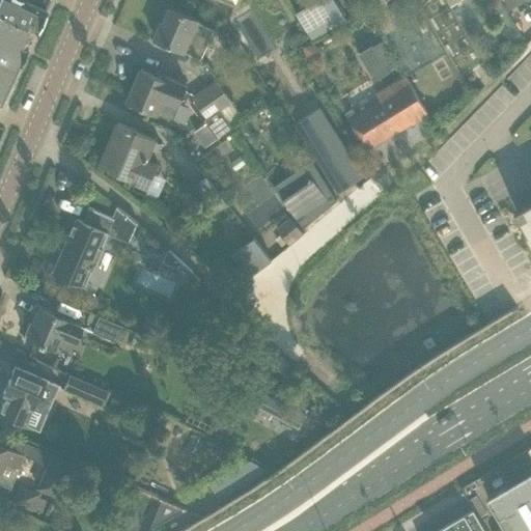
[(0,0),(0,15),(33,31),(35,32),(46,10),(24,0),(0,0)]
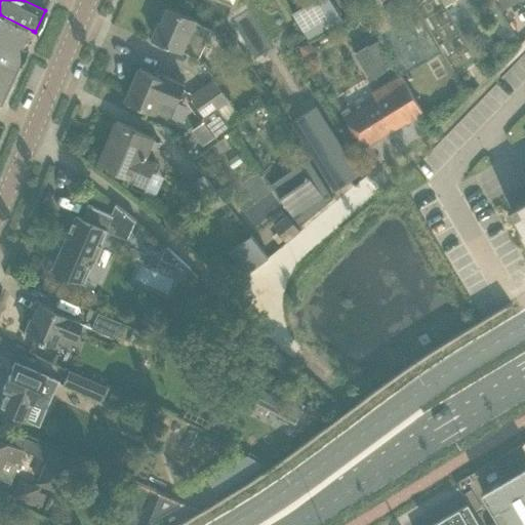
[(329,0),(317,0),(293,14),(308,39),(341,19),(329,0)]
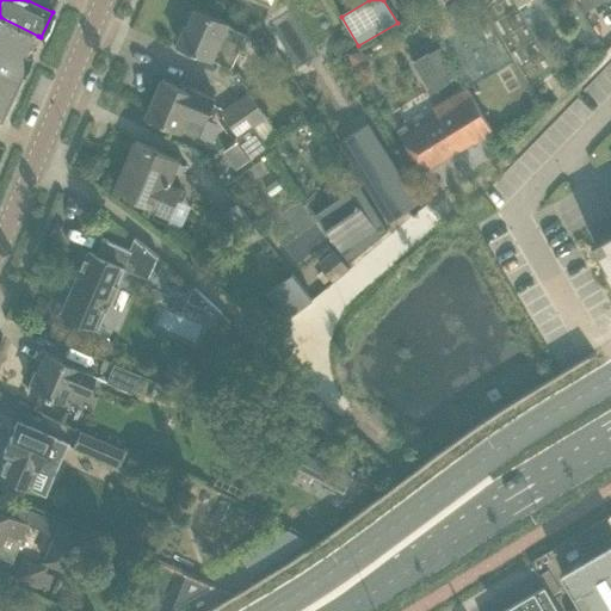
[(580,0),(586,10),(604,0),(580,0)]
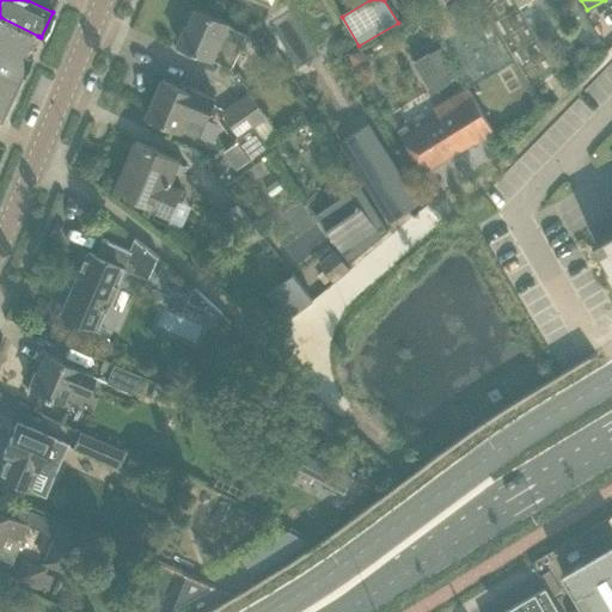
[(248,31),(218,18),(196,8),(189,25),(187,24),(178,44),(231,67),(248,31)]
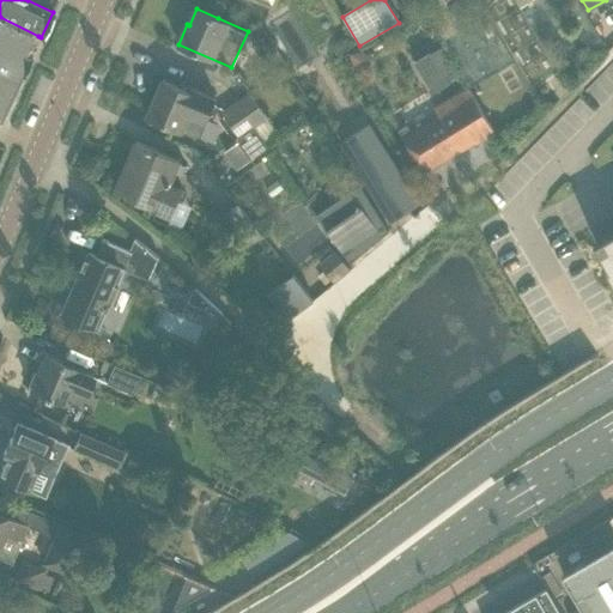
[(30,56),(29,55),(38,36),(0,17),(0,62),(22,73),(30,56)]
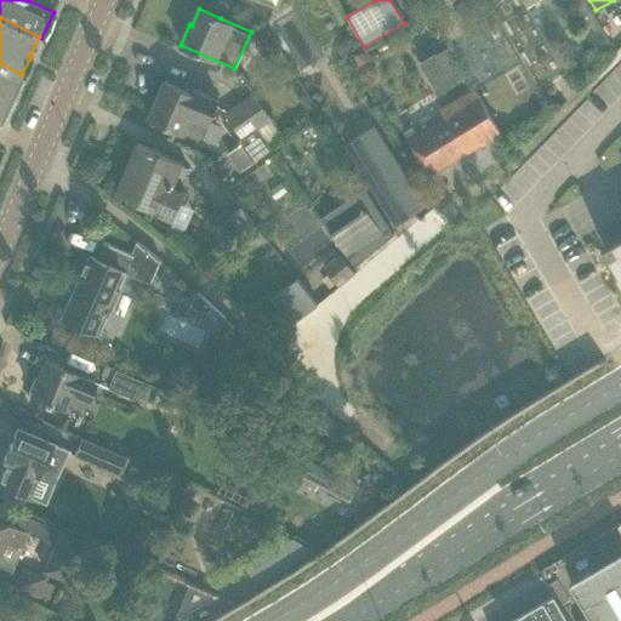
[(454,83),(465,75),(446,47),(436,55),(454,83)]
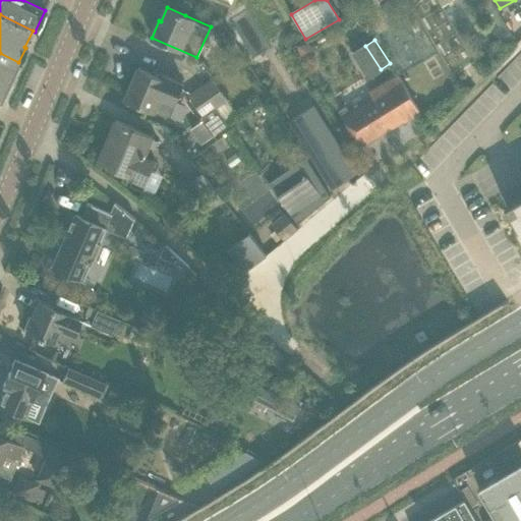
[(306,44),(296,48),(298,56),(304,59),(311,48),(306,44)]
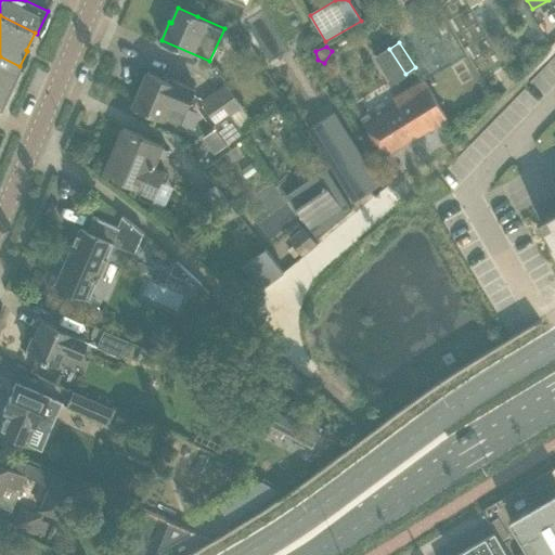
[(0,106),(18,66),(20,67),(20,66),(0,56),(0,106)]
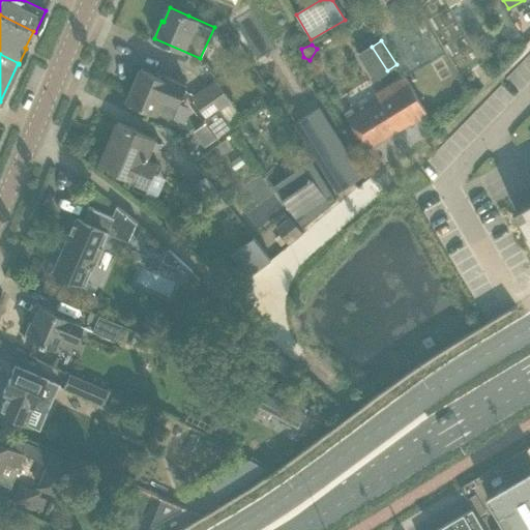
[(166,76),(164,79),(140,69),(126,100),(170,119),(172,119),(173,118),(174,117),(186,85),(166,76)]
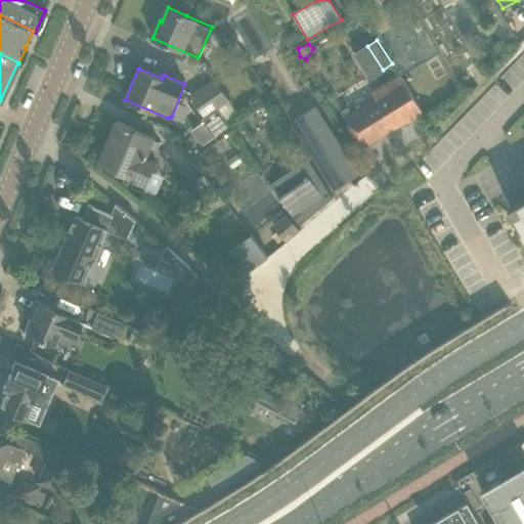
[(422,112),(411,94),(400,75),(372,90),(377,100),(352,114),(347,106),(340,112),(360,147),(422,112)]
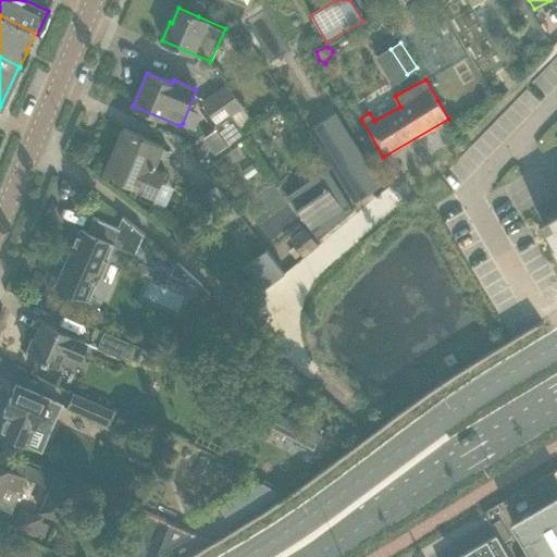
[(232,114),(243,107),(226,84),(217,90),(232,114)]
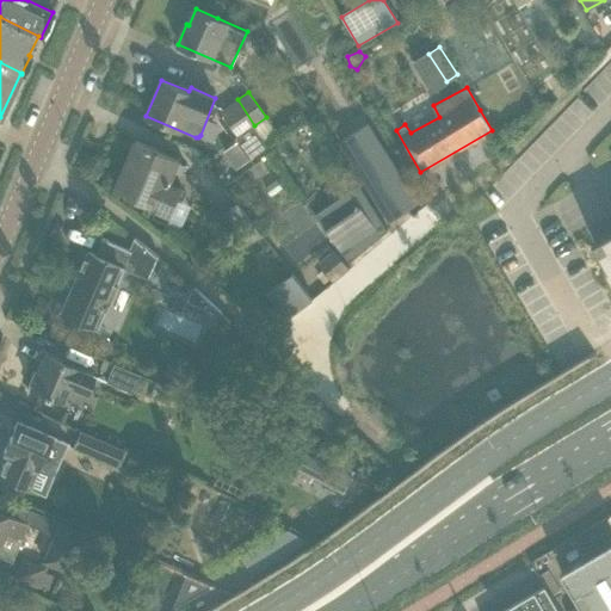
[(238,99),(220,111),(236,136),(234,137),(238,142),(224,152),(235,167),(248,159),(267,146),(253,125),(254,125),(238,99)]
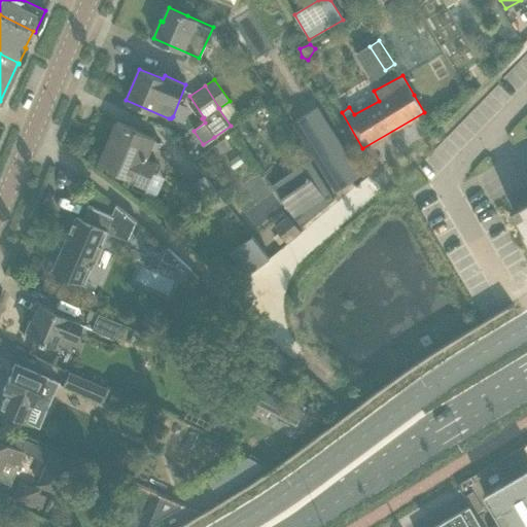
[(317,107),(291,124),(334,190),(359,175),(317,107)]
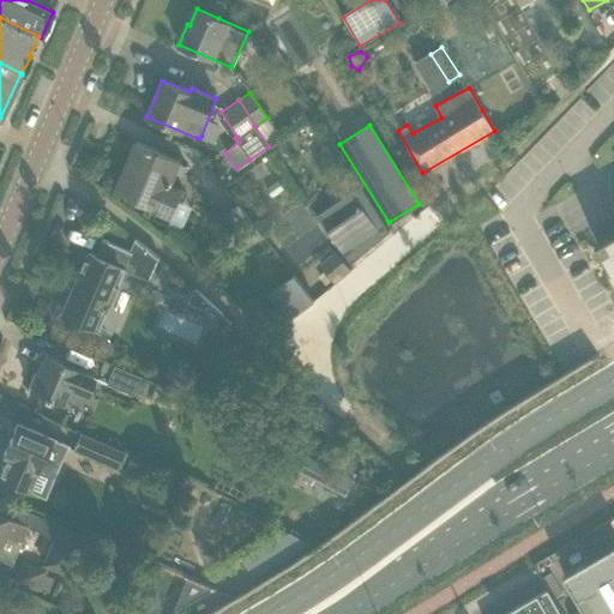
[(136,142),(116,187),(130,193),(128,198),(158,210),(155,217),(167,223),(176,202),(182,188),(172,184),(182,161),(158,150),(136,142)]
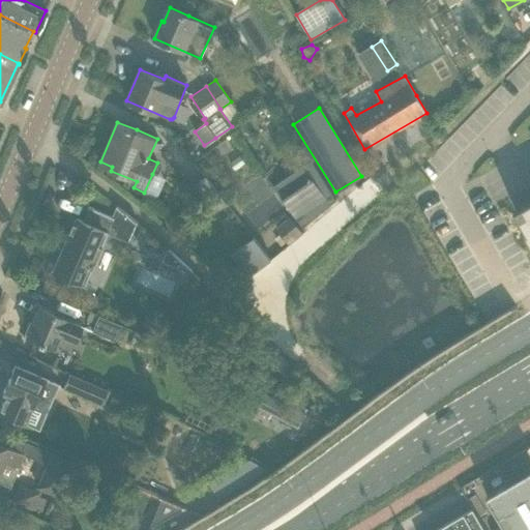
[(312,159),(273,185),(301,228),(335,199),(312,159)]
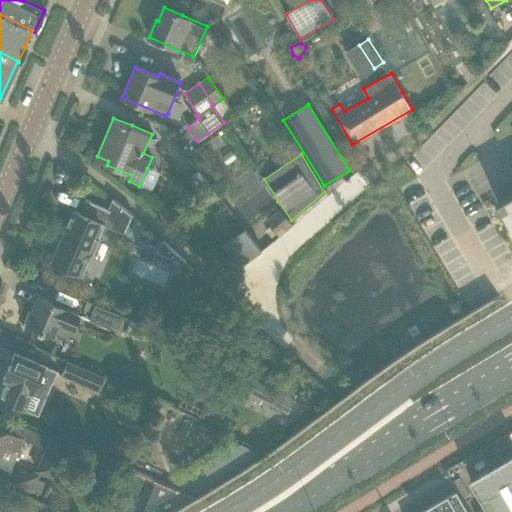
[(208,206),(219,197),(198,170),(186,179),(208,206)]
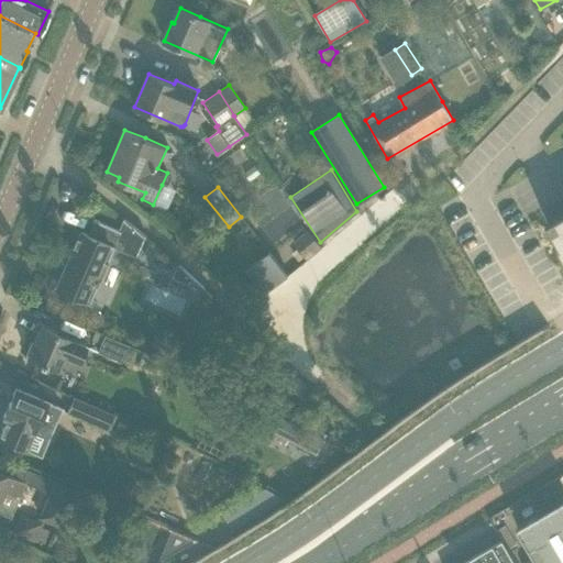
[(562,212),(545,222),(560,246),(559,246),(562,254),(562,212)]
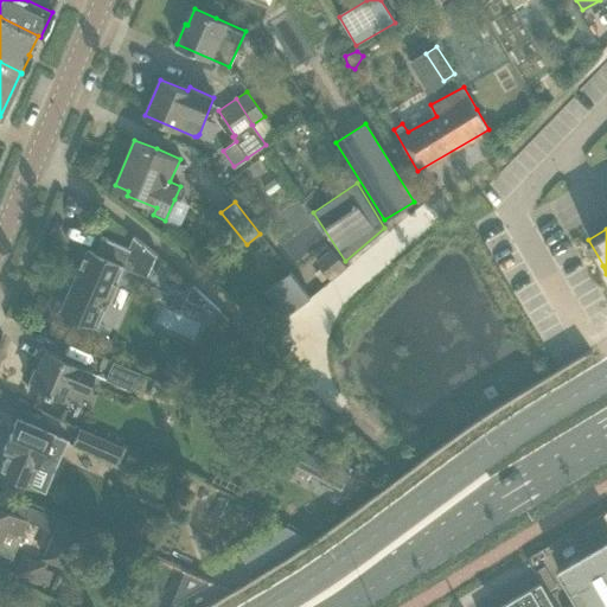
[(98,326),(117,282),(115,282),(122,267),(123,267),(125,266),(123,264),(131,248),(129,248),(128,248),(101,236),(100,237),(102,238),(95,253),(88,249),(74,282),(72,281),(72,283),(78,286),(77,291),(71,288),(62,311),(98,326)]
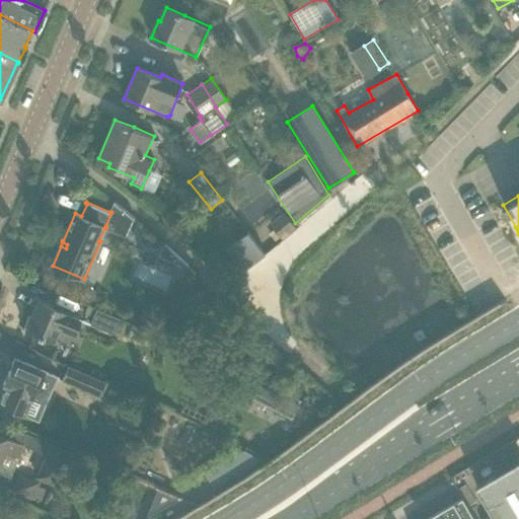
[(286,215),(272,226),(276,231),(282,239),(296,228),(286,215)]
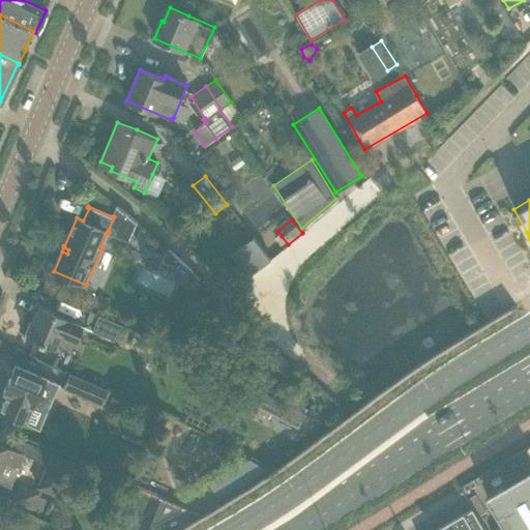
[(248,277),(271,259),(254,237),(231,255),(248,277)]
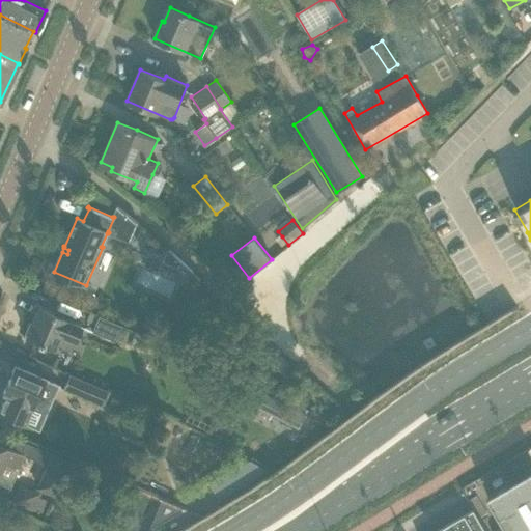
[(168,250),(172,254),(169,262),(194,274),(194,273),(168,250)]
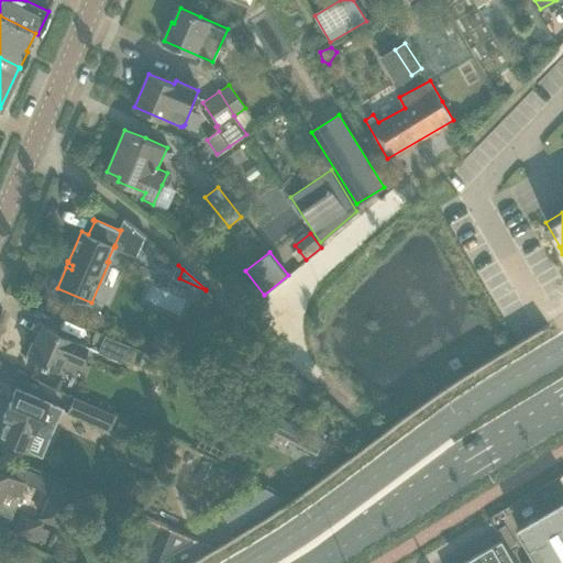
[(39,362),(37,364),(48,370),(50,367),(58,371),(64,356),(78,363),(86,345),(40,327),(33,342),(31,341),(23,359),(33,363),(34,361),(39,362)]
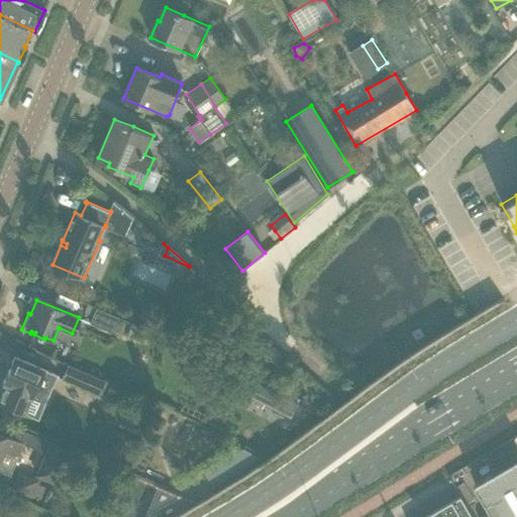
[(87,304),(84,312),(92,315),(95,307),(87,304)]
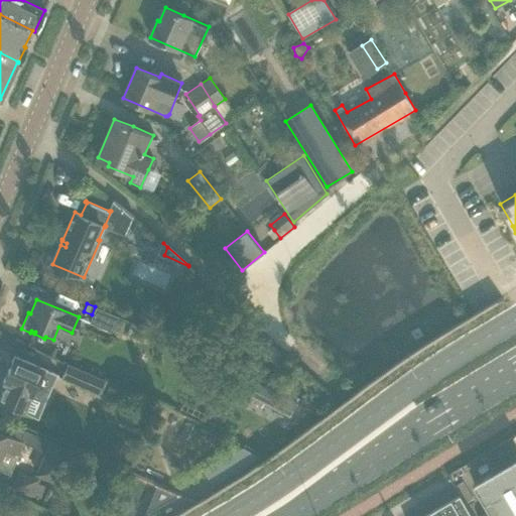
[(111,332),(117,316),(95,306),(92,314),(89,321),(111,332)]
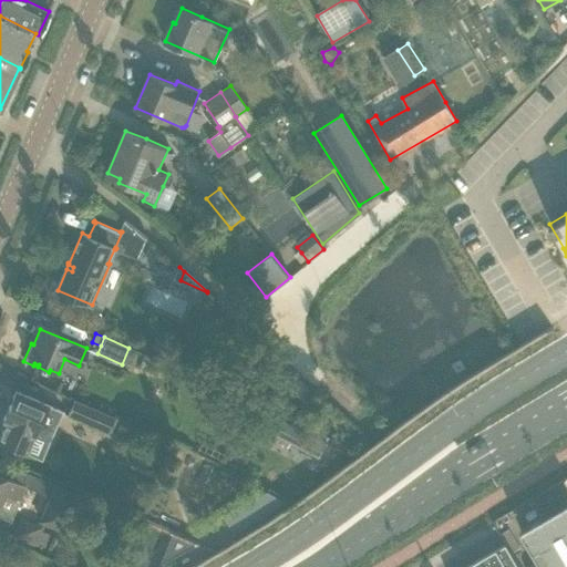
[(43,437),(51,421),(57,423),(61,411),(14,391),(2,420),(6,421),(0,433),(0,442),(26,453),(33,433),(43,437)]
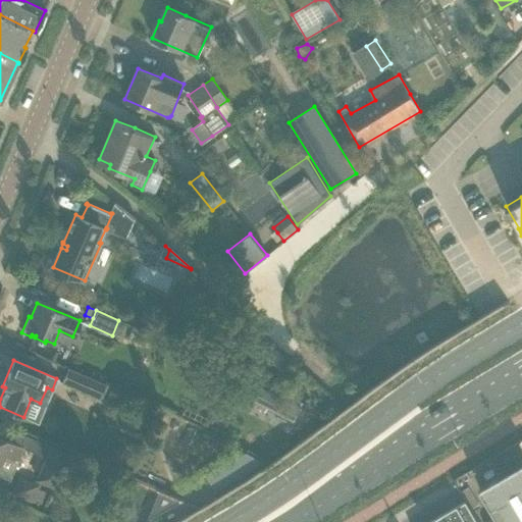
[(105,383),(67,367),(61,382),(99,399),(105,383)]
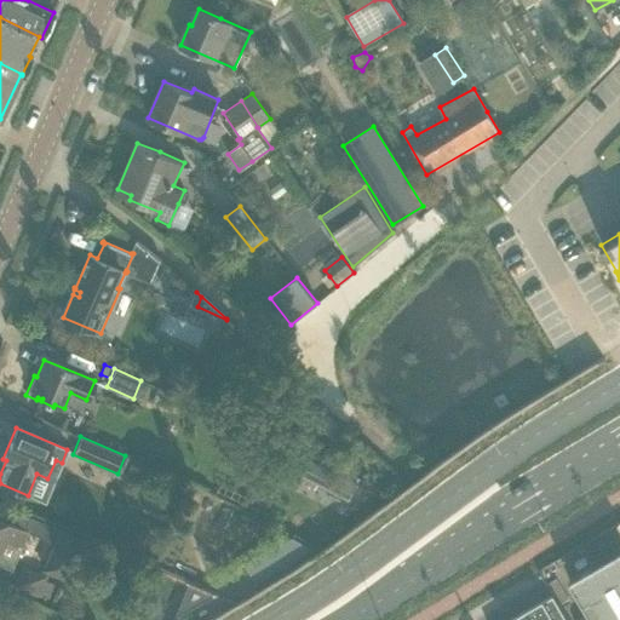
[(0,563),(11,568),(19,547),(18,547),(26,530),(22,529),(28,516),(12,510),(7,522),(3,520),(0,518),(0,563)]
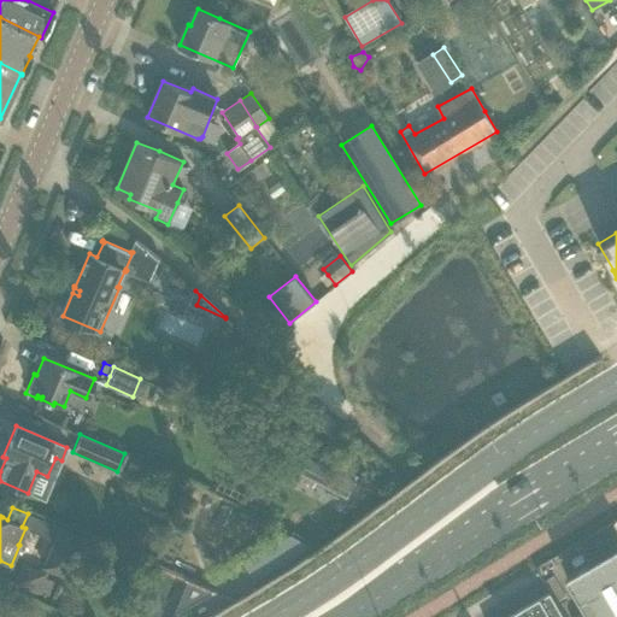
[(616,616),(616,533),(611,522),(595,532),(607,552),(565,577),(589,616),(616,616)]
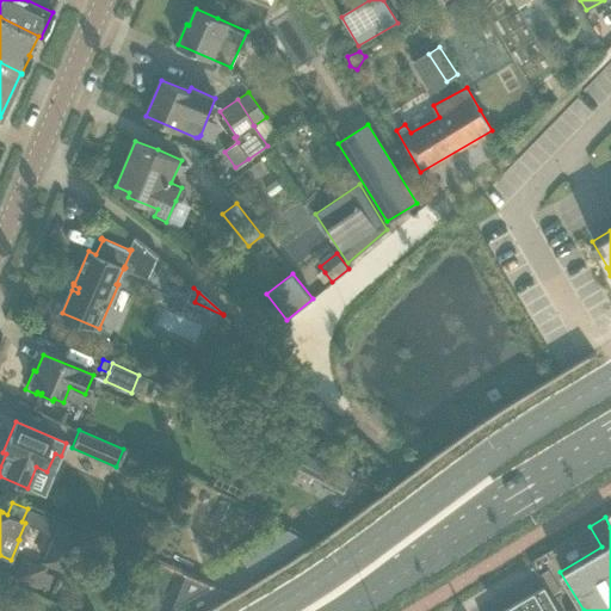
[(61,571),(79,530),(54,520),(49,534),(53,535),(41,561),(61,571)]
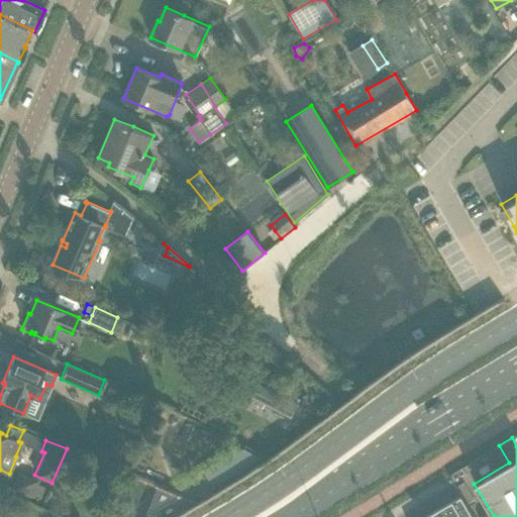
[(30,498),(37,480),(16,472),(9,489),(30,498)]
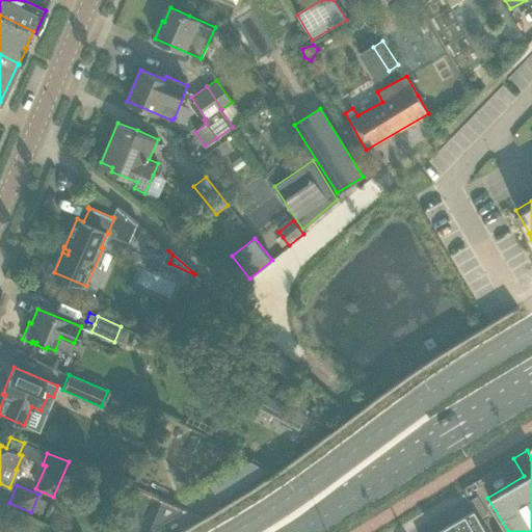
[(162,500),(149,530),(185,509),(162,500)]
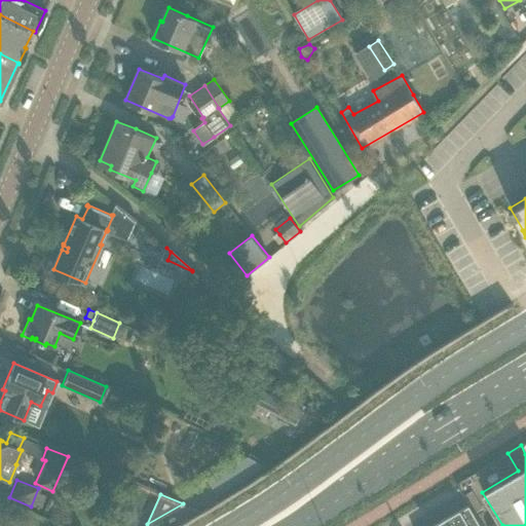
[(481,525),(468,504),(431,525),(481,525)]
